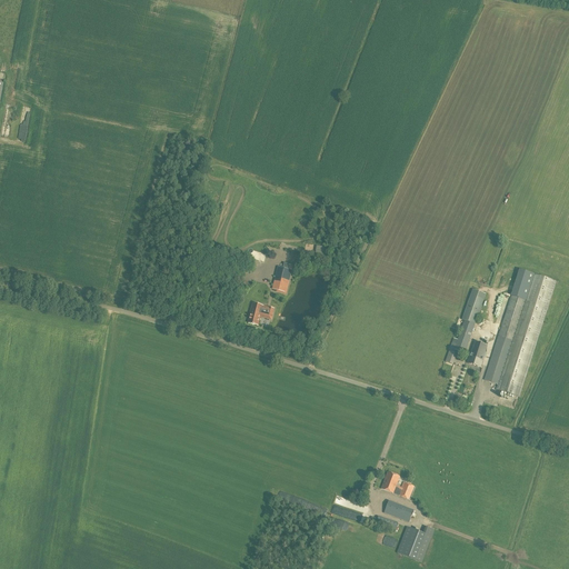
[(317,247),(316,256),(325,257),(326,248),(317,247)]
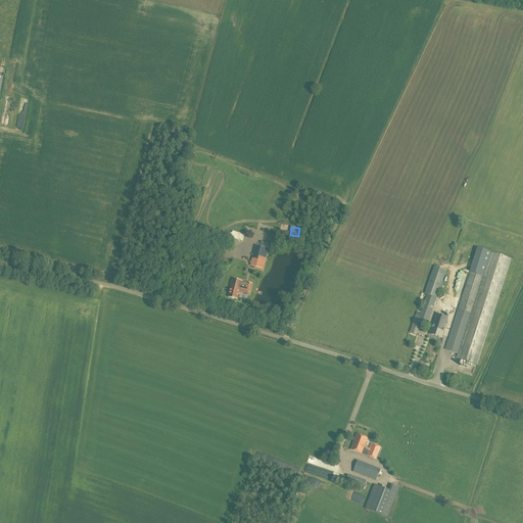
[(266,247),(267,243),(262,241),(260,246),(256,245),(251,267),(262,269),(268,248),(266,247)]
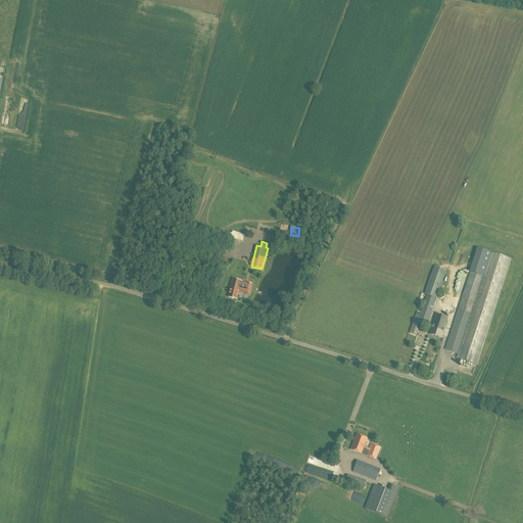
[(477,365),(512,259),(509,258),(490,252),(483,276),(481,276),(469,272),(445,349),(458,353),(457,359),(477,365)]
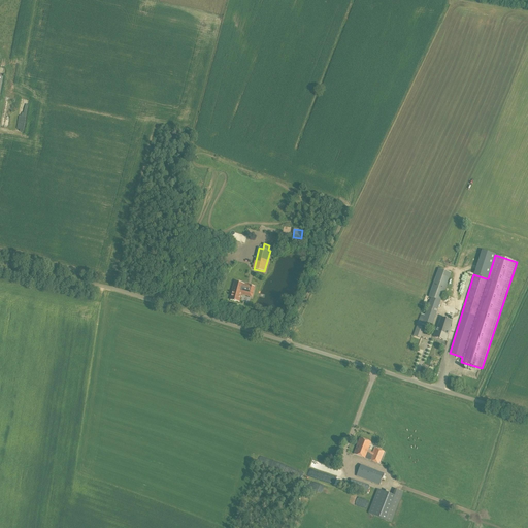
[(422,333),(424,328),(425,326),(431,328),(452,273),(438,269),(429,297),(431,298),(426,314),(425,316),(421,314),(416,330),(414,336),(420,338),(422,333)]
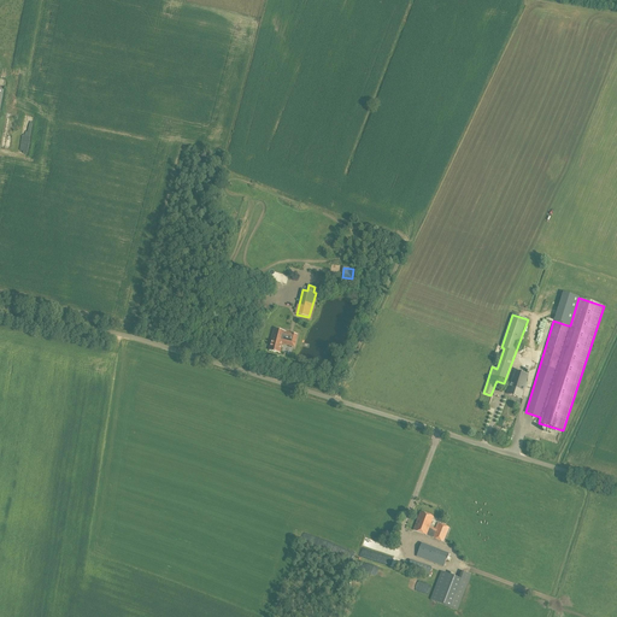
[(295,347),(298,335),(286,331),(274,329),(271,339),(272,339),(269,351),(280,353),(282,345),(295,347)]
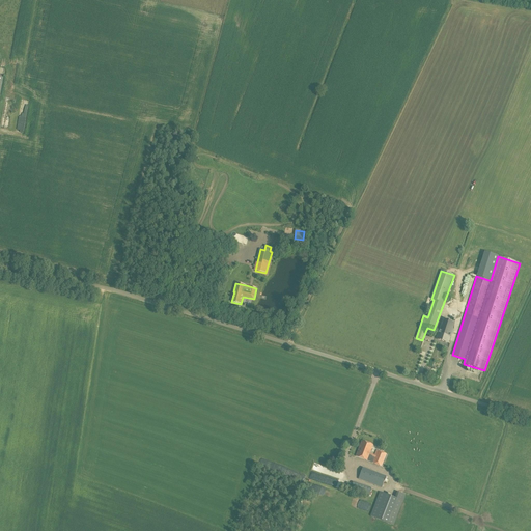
[(450,337),(455,323),(443,319),(439,332),(437,339),(449,343),(451,337),(450,337)]
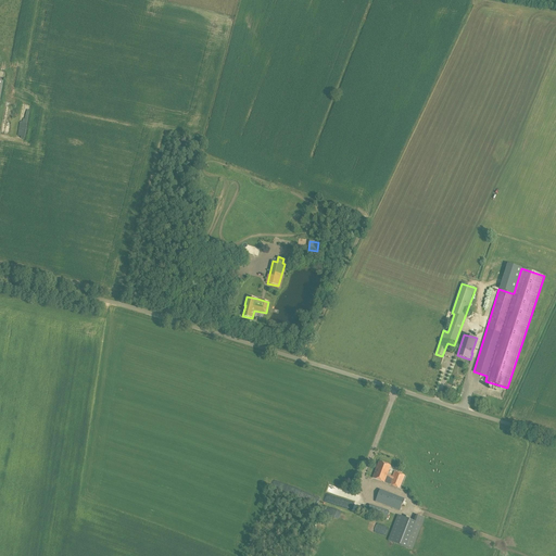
[(393,477),(388,475),(391,466),(379,462),(373,478),(384,482),(401,489),(406,476),(394,471),(393,477)]
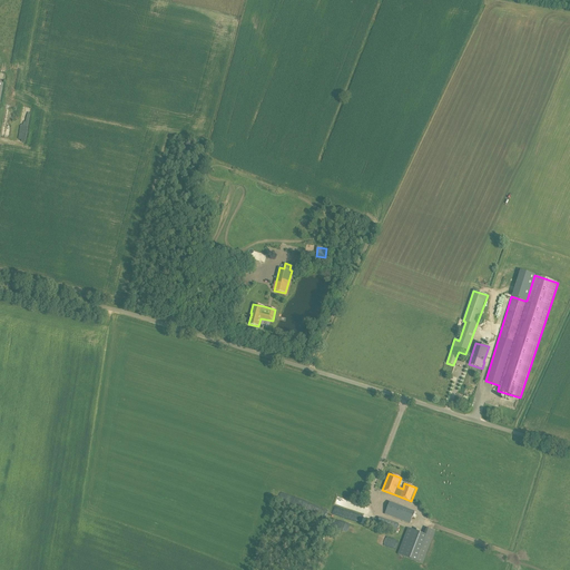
[(431,500),(428,499),(423,516),(430,518),(436,495),(432,494),(431,500)]
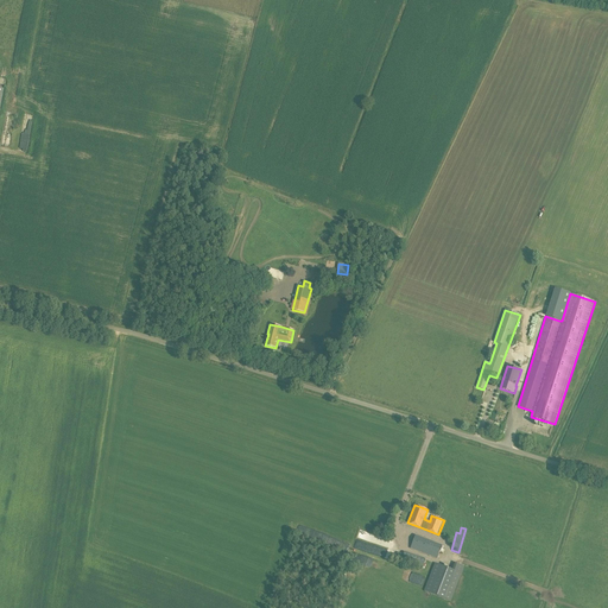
[(463,555),(473,530),(467,527),(458,553),(463,555)]
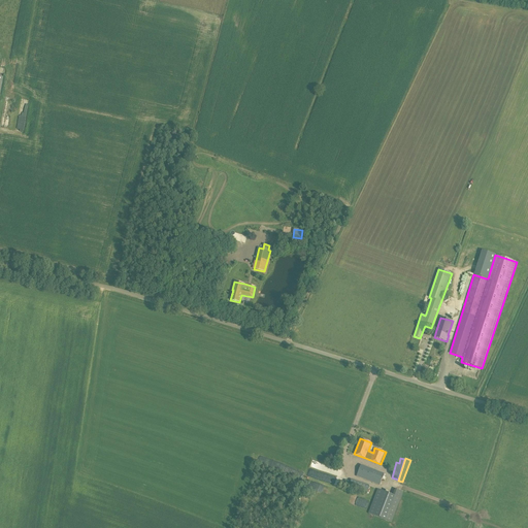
[(326,468),(325,470),(332,473),(333,468),(321,464),(319,469),(323,470),(324,467),(326,468)]
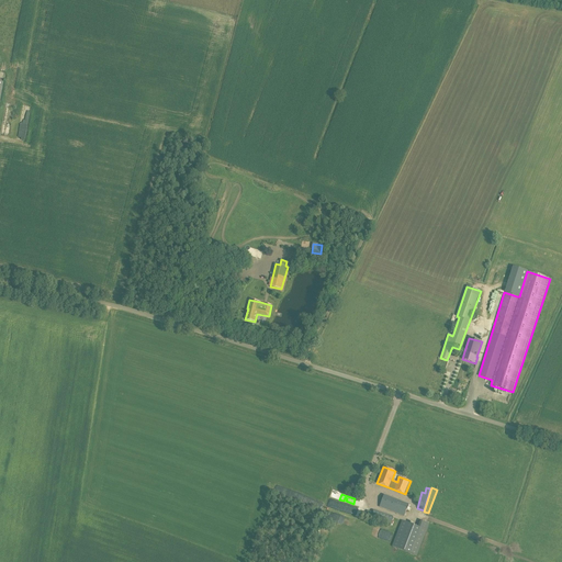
[(404,517),(409,504),(384,495),(380,507),(404,517)]
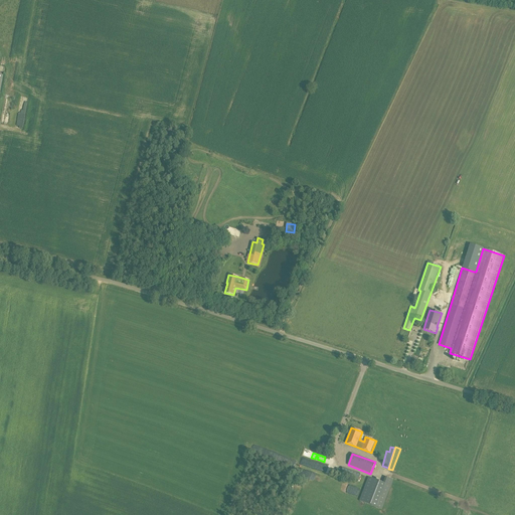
[(360,474),(343,468),(342,470),(337,468),(335,475),(339,477),(357,482),(360,474)]
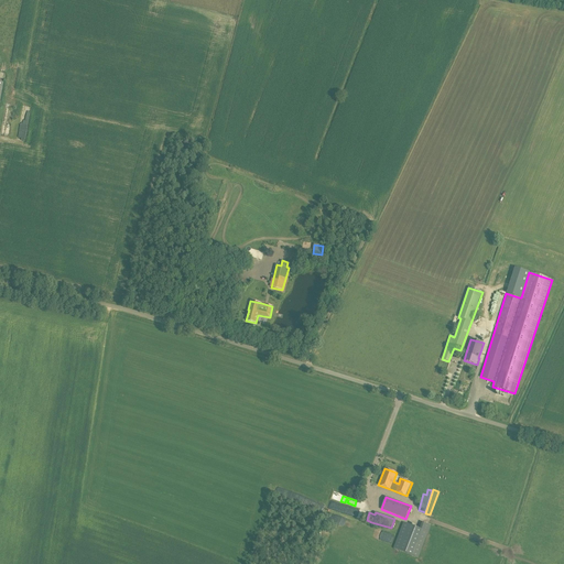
[(393,549),(412,556),(419,559),(431,525),(422,522),(420,529),(403,522),(393,549)]
